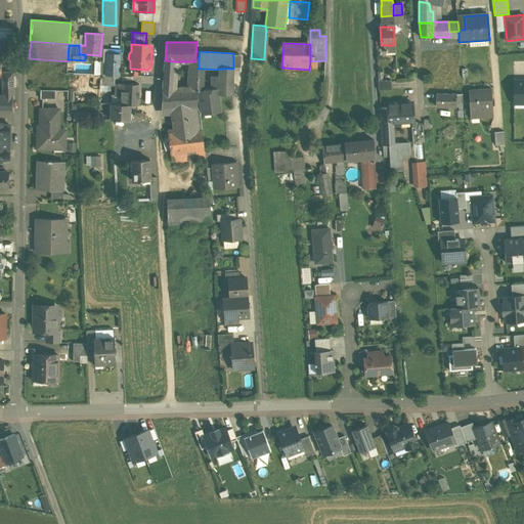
[(111,53),(107,53),(107,63),(106,75),(115,75),(119,76),(120,54),(111,53)]
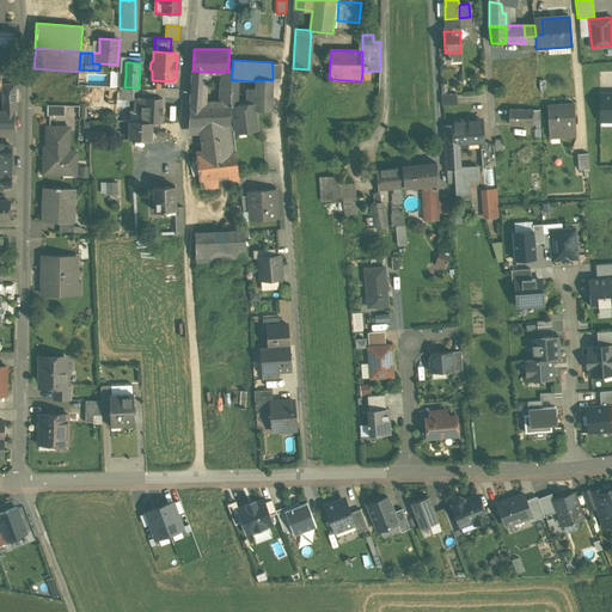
[(228,68),(228,72),(222,72),(221,105),(231,105),(232,105),(238,105),(238,80),(231,80),(232,69),(228,68)]
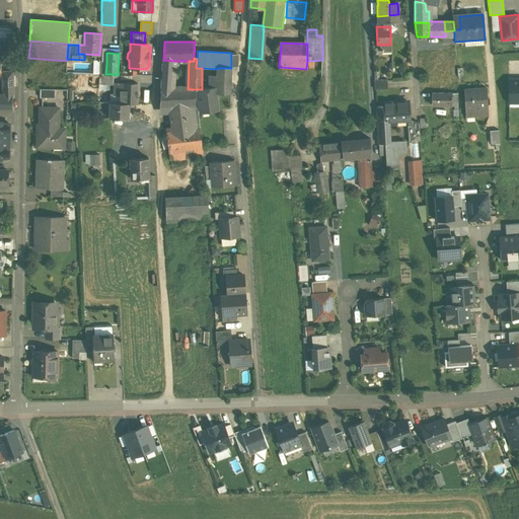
[(173,61),(163,60),(161,89),(173,89),(173,61)]
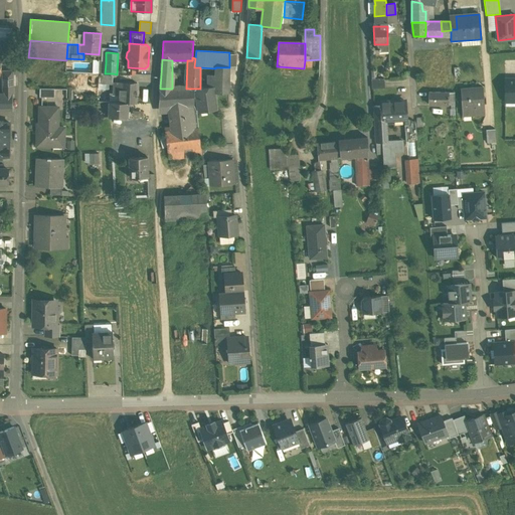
[(229,67),(215,67),(215,68),(215,87),(216,93),(228,92),(229,67)]
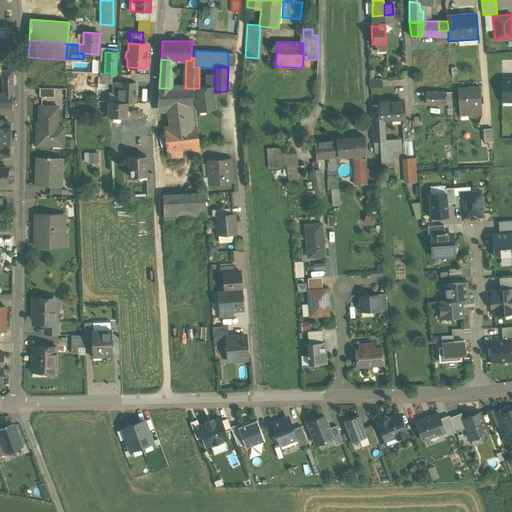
[(104,73),(98,73),(98,77),(98,83),(112,84),(112,73),(104,73)]
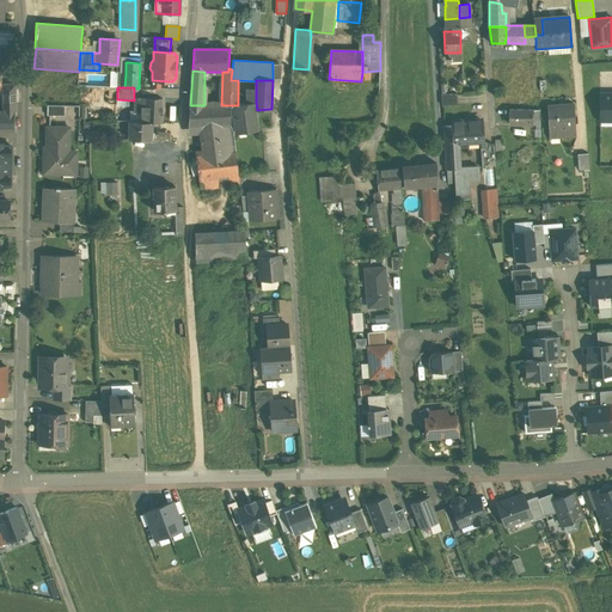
[(117,92),(92,91),(92,103),(117,104),(117,99),(117,92)]
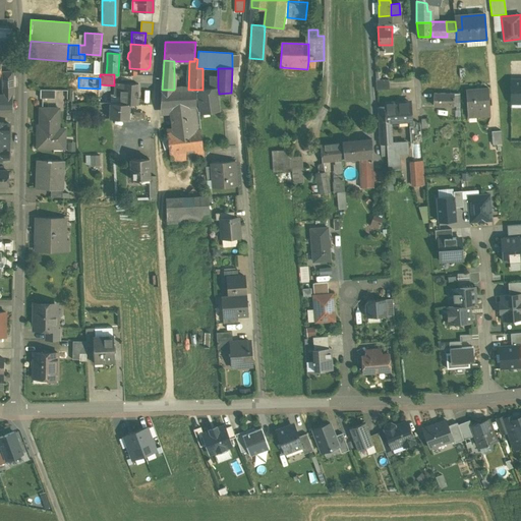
[(13,79),(4,79),(4,94),(13,94),(13,79)]
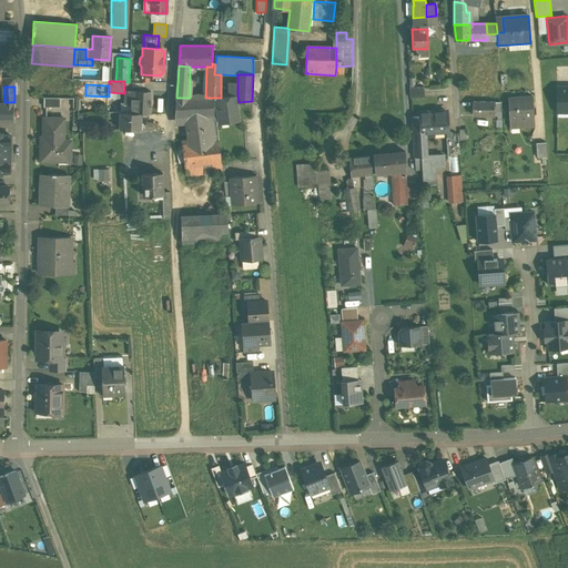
[(424,87),(409,88),(411,98),(425,98),(424,87)]
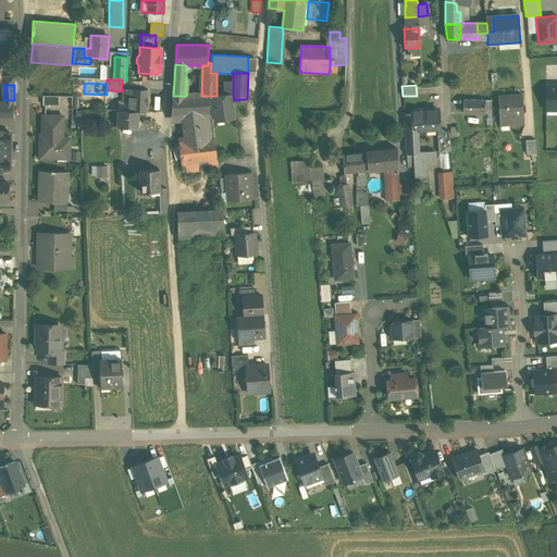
[(556,86),(547,86),(546,110),(556,110),(556,86)]
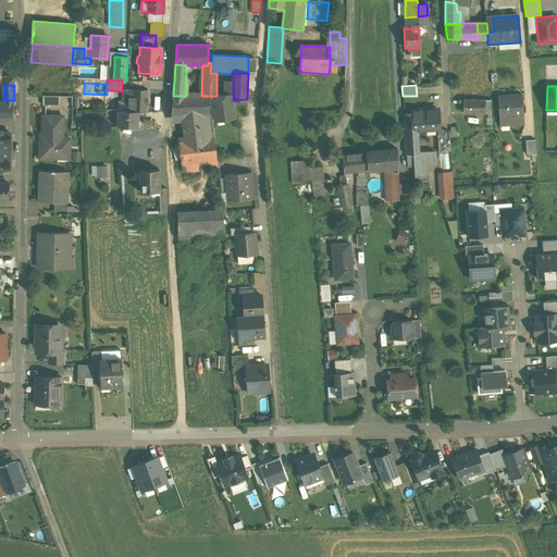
[(148,90),(124,89),(124,98),(123,98),(123,103),(128,103),(128,110),(128,111),(139,111),(139,112),(147,112),(148,90)]
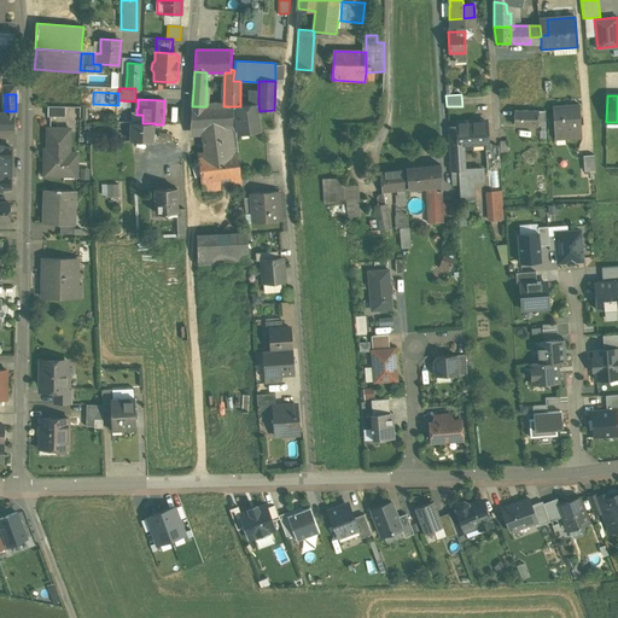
[(240,106),(234,106),(238,134),(261,130),(260,111),(258,104),(240,106)]
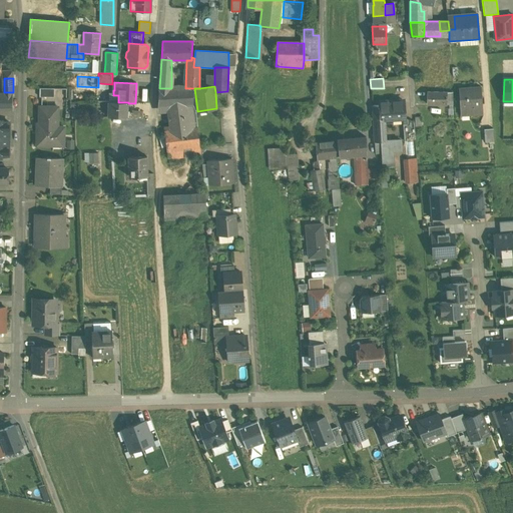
[(481,86),(472,87),(472,88),(460,89),(461,115),(483,113),(481,86)]
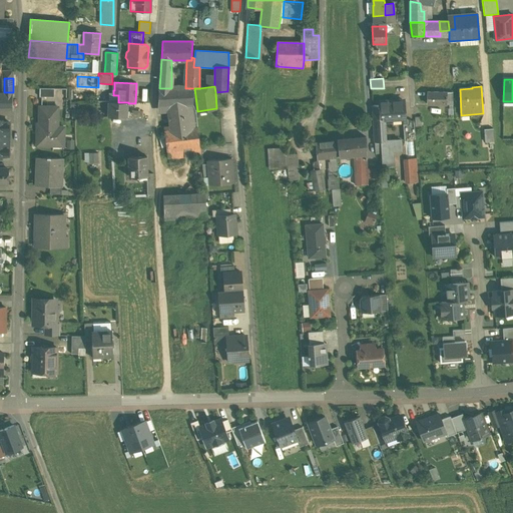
[(54,88),(39,87),(39,96),(54,97),(54,88)]
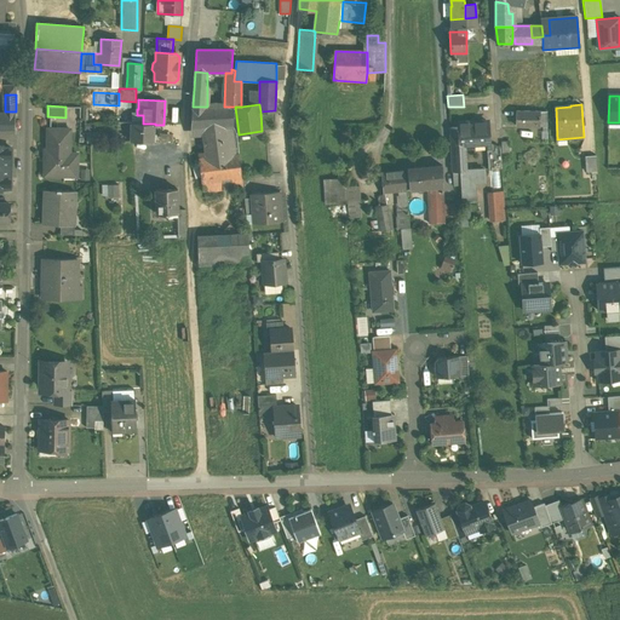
[(207,107),(193,107),(191,128),(205,127),(234,126),(234,107),(224,107),(207,107)]
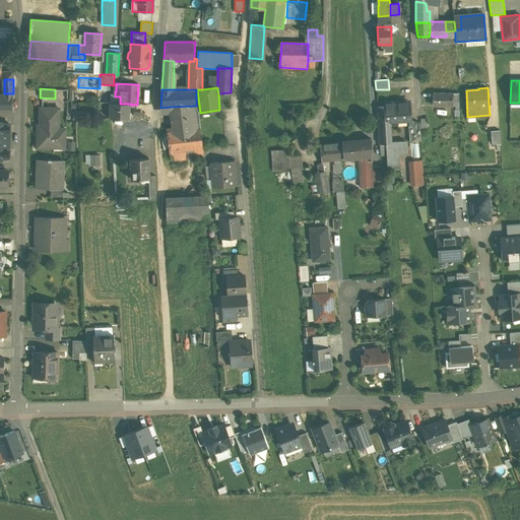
[(0,111),(13,111),(13,93),(4,93),(0,93),(0,111)]
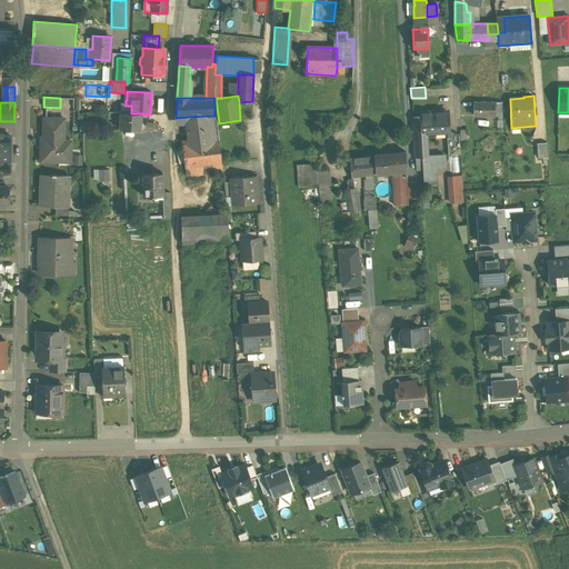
[(496,102),(473,102),(473,116),(496,116),(496,102)]
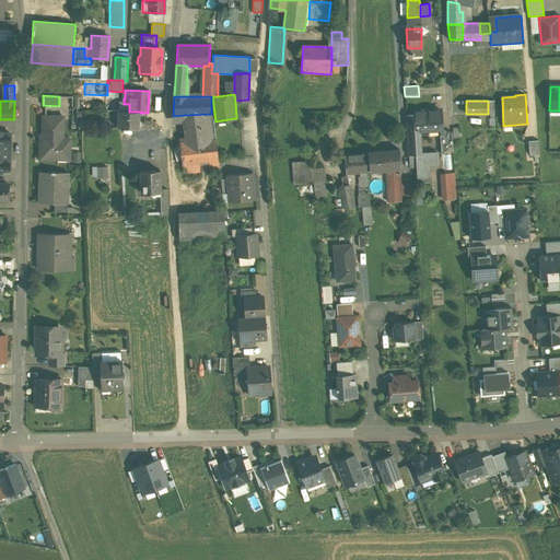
[(440,109),(412,112),(413,115),(415,131),(420,130),(440,129),(442,129),(440,109)]
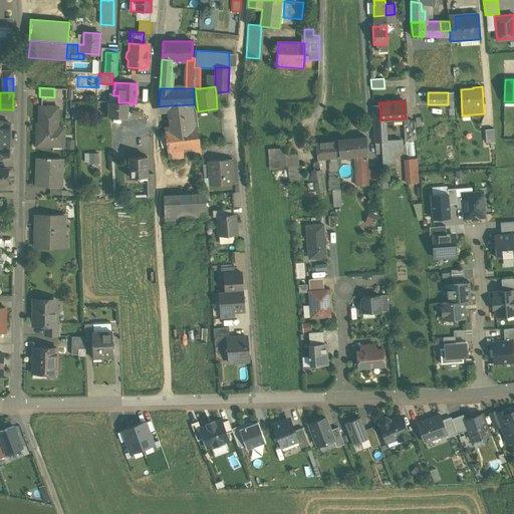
[(118,101),(109,101),(108,116),(124,117),(127,117),(129,103),(129,102),(118,102),(118,101)]
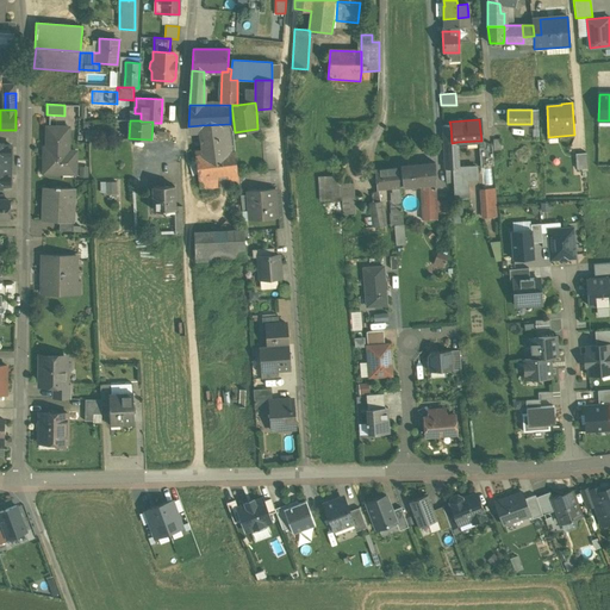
[(230,124),(201,125),(205,154),(209,178),(238,174),(234,135),(230,124)]
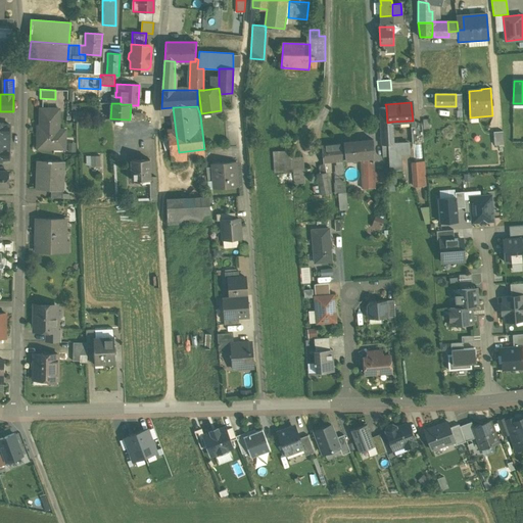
[(386,107),(379,107),(382,145),(392,144),(392,143),(391,129),(392,129),(392,126),(392,122),(387,123),(386,107)]
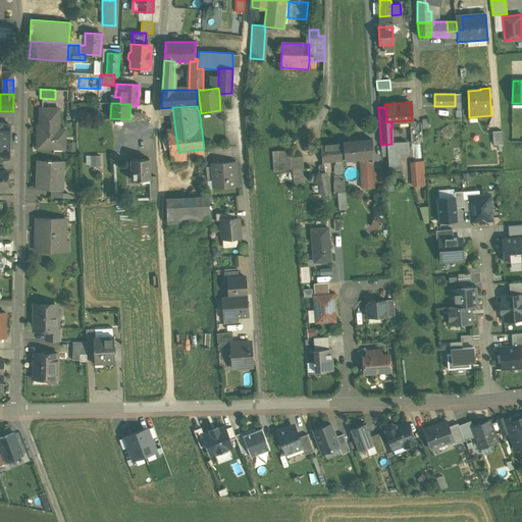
[(51,108),(40,108),(40,125),(38,125),(37,147),(65,148),(65,128),(59,128),(59,111),(50,111),(51,108)]
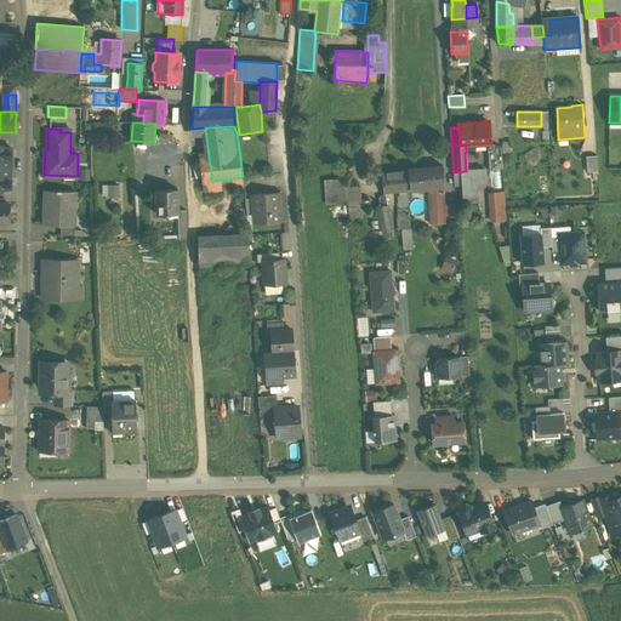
[(1,146),(0,146),(0,167),(7,167),(7,159),(10,159),(11,147),(1,147),(1,146)]
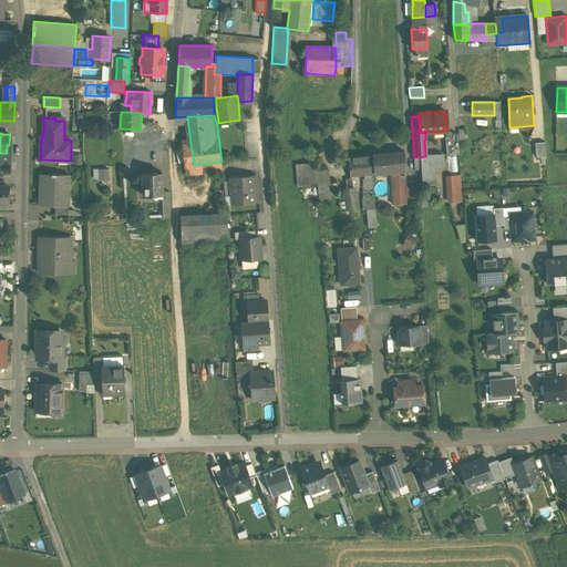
[(445,135),(446,155),(449,154),(453,154),(459,153),(457,134),(445,135)]
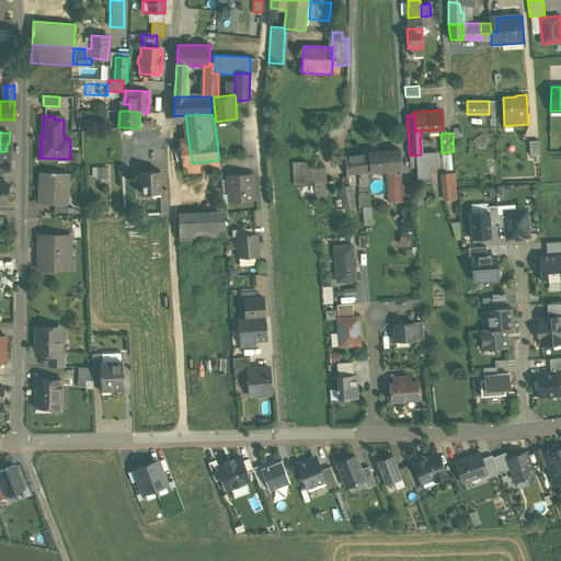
[(538,140),(529,141),(530,156),(539,155),(538,140)]
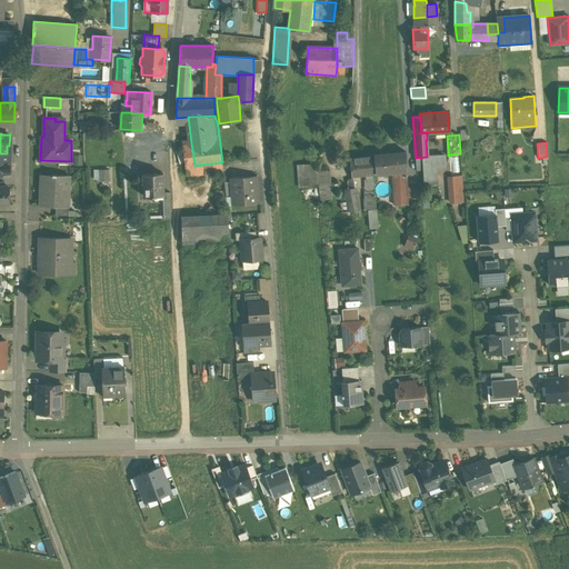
[(191,143),(183,145),(186,167),(195,166),(191,143)]
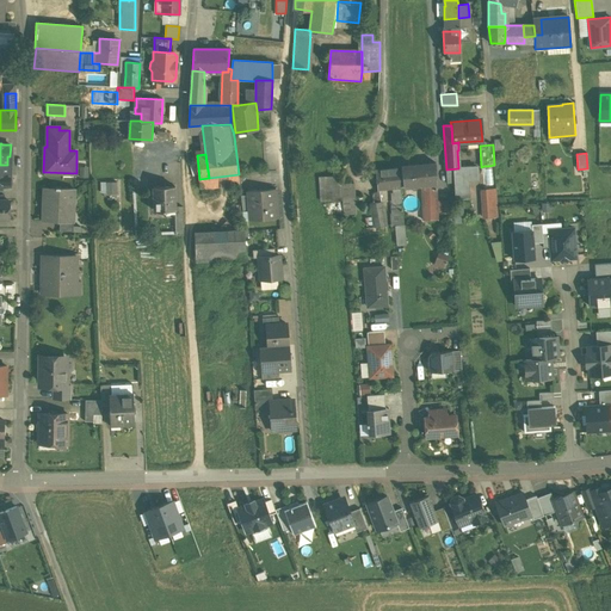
[(434,162),(401,166),(401,167),(403,184),(421,181),(436,179),(434,162)]
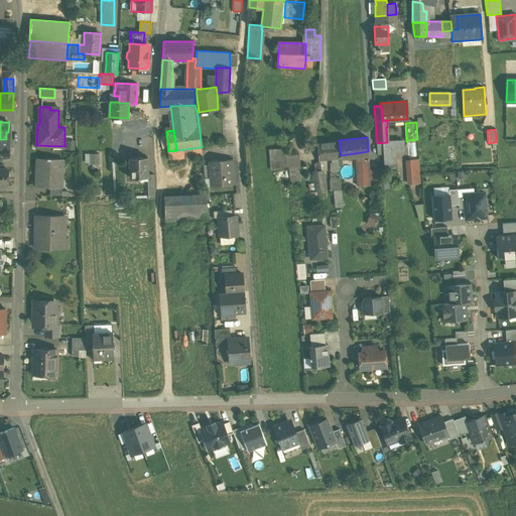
[(6,139),(0,139),(0,157),(1,157),(1,156),(8,156),(8,146),(6,146),(6,139)]
